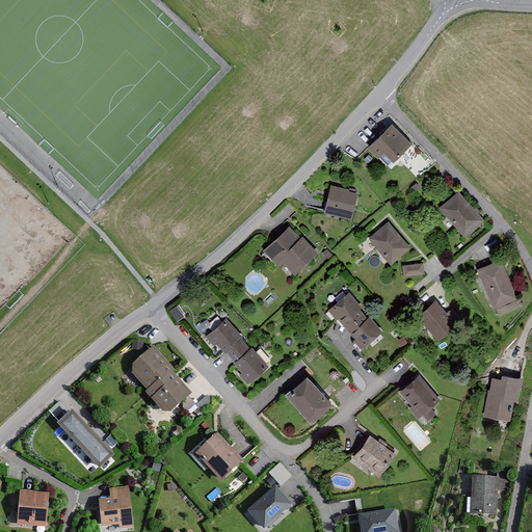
[(386,120),(361,145),(375,159),(381,152),(389,159),(407,139),(386,120)]
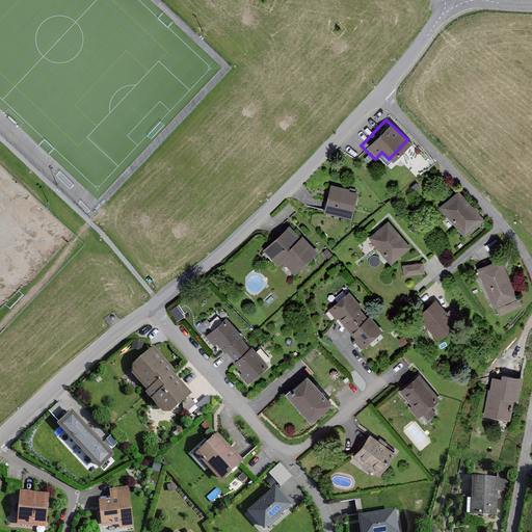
[(358,187),(329,181),(323,210),(352,216),(358,187)]
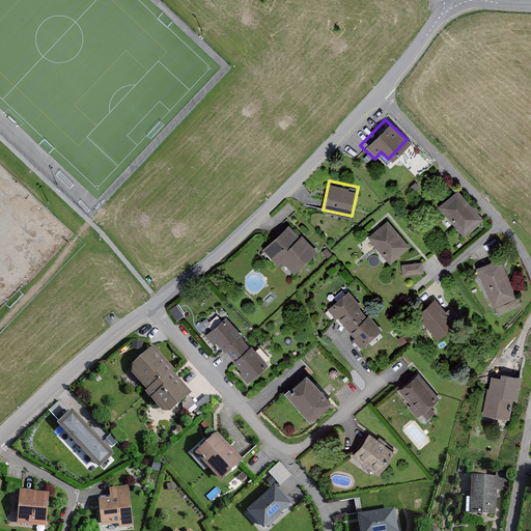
[(457,191),(438,206),(464,236),(482,221),(457,191)]
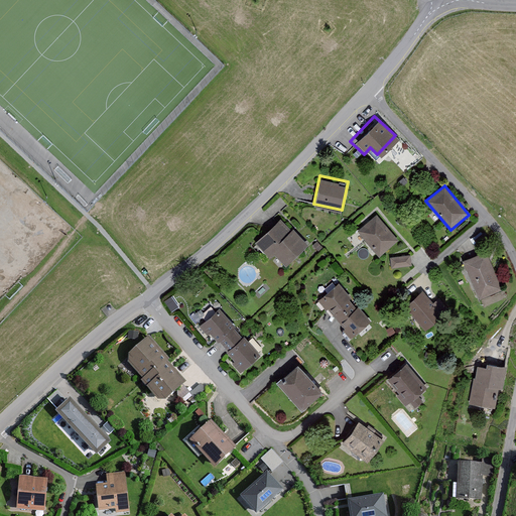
[(279,214),(251,240),(270,259),(276,256),(286,267),(309,245),(279,214)]
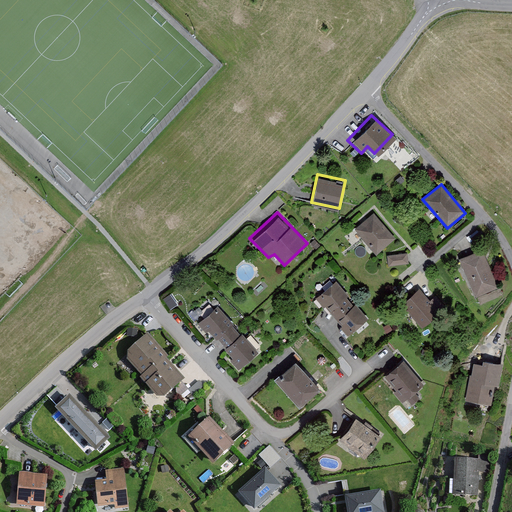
[(374,212),(353,229),(376,257),(397,240),(374,212)]
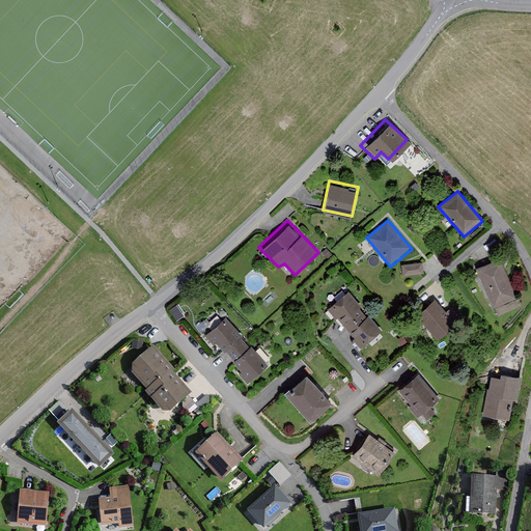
[(501,258),(476,269),(493,309),(519,298),(501,258)]
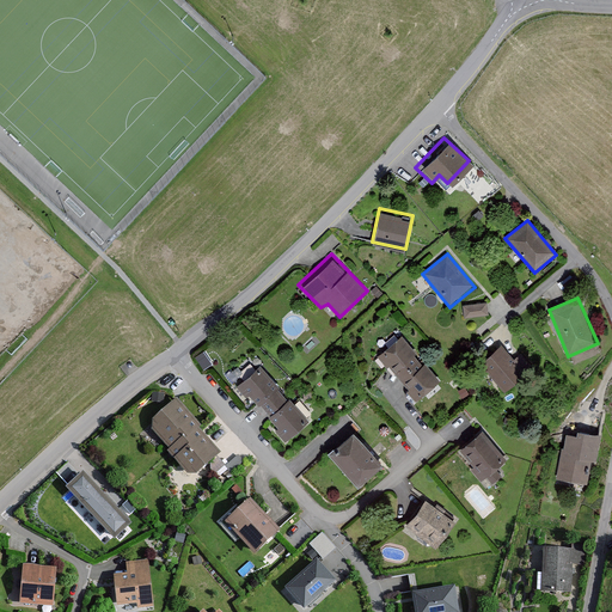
[(466,314),(490,313),(489,300),(465,301),(466,314)]
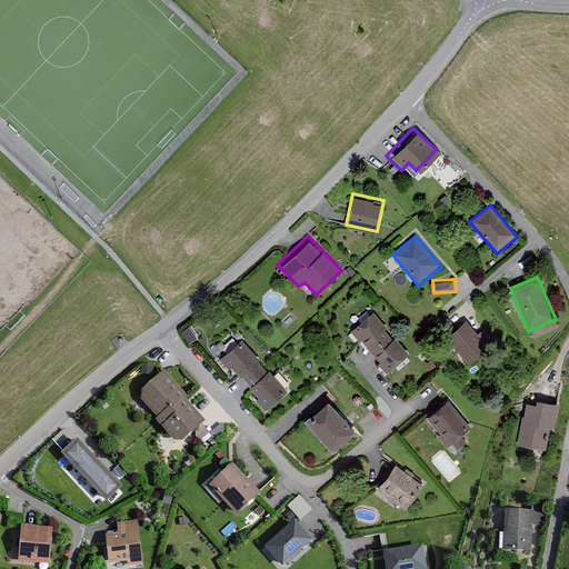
[(371,309),(348,328),(387,375),(410,356),(371,309)]
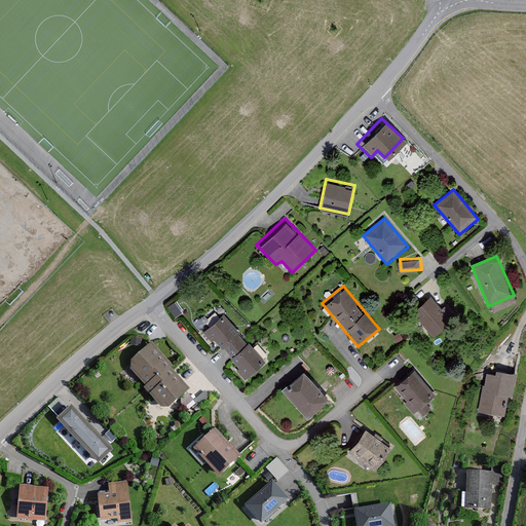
[(452,322),(429,297),(412,312),(435,338),(452,322)]
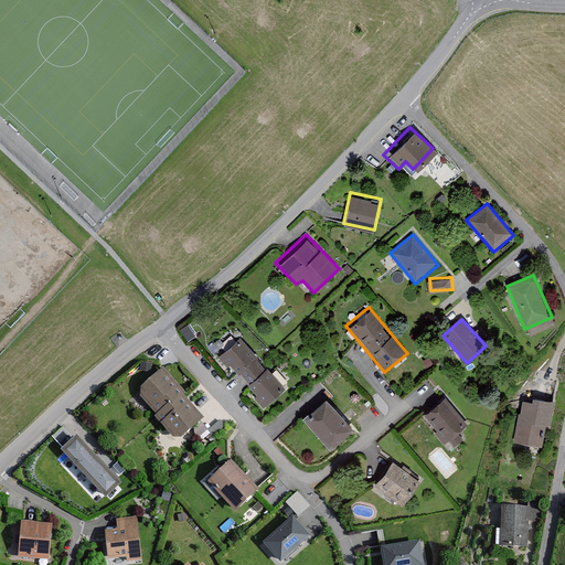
[(286,390),(241,338),(220,356),(227,365),(230,363),(246,382),(244,384),(253,394),(249,396),(263,411),(286,390)]
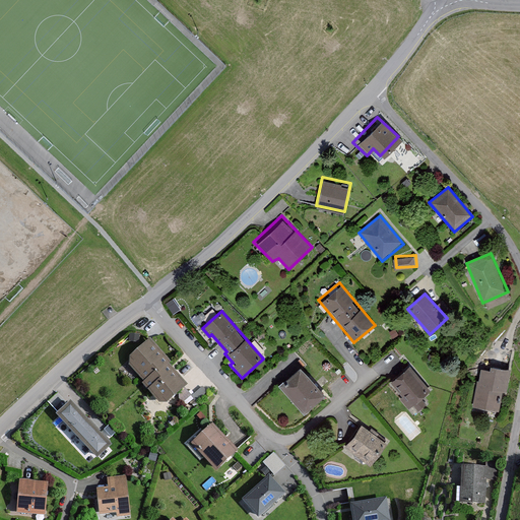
[(170,363),(147,338),(123,360),(142,380),(139,383),(159,405),(184,384),(167,366),(170,363)]
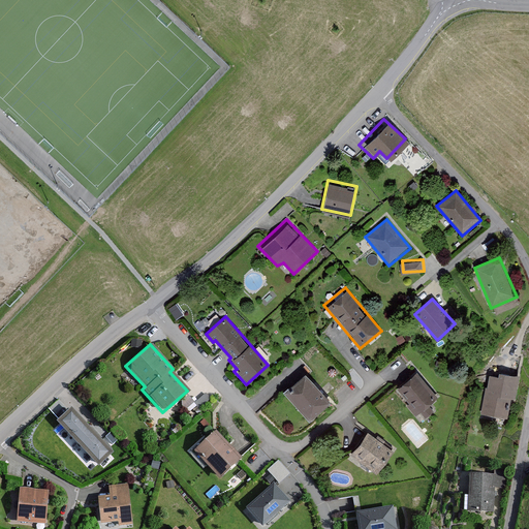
[(520,376),(490,370),(481,415),(511,421),(520,376)]
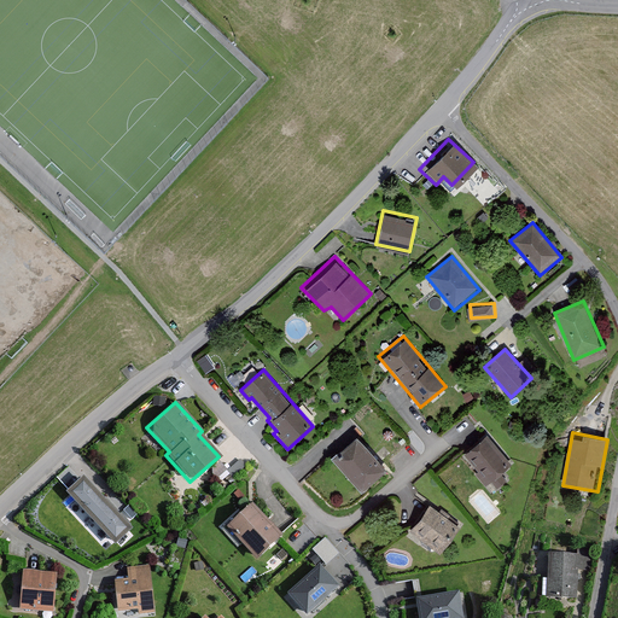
[(383,467),(353,435),(328,456),(359,490),(383,467)]
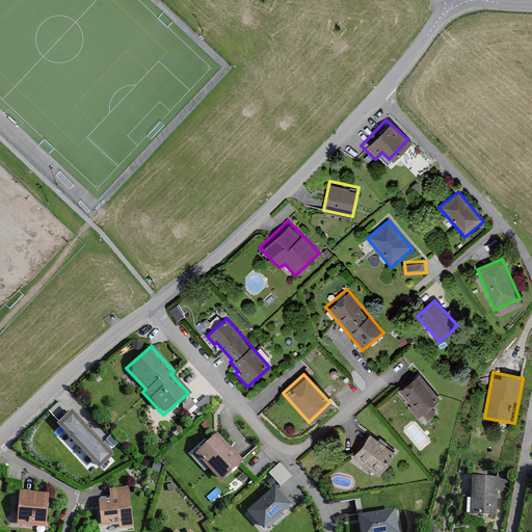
[(439,400),(417,374),(397,390),(420,417),(439,400)]
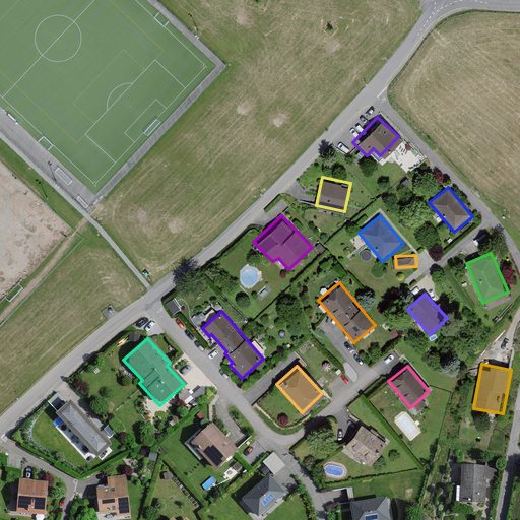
[(68,401),(54,414),(94,458),(109,445),(68,401)]
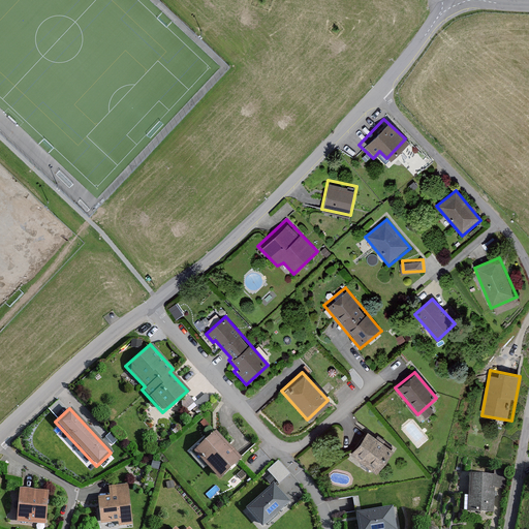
[(239,459),(213,430),(191,449),(217,477),(239,459)]
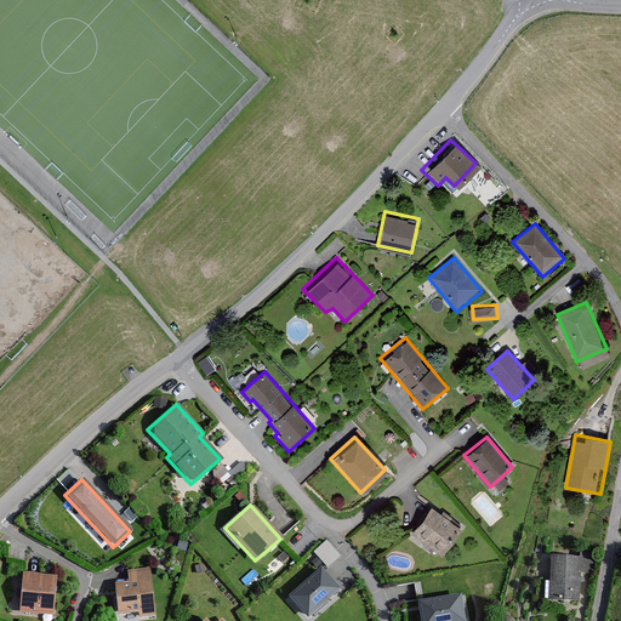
[(461,528),(429,506),(410,534),(443,556),(461,528)]
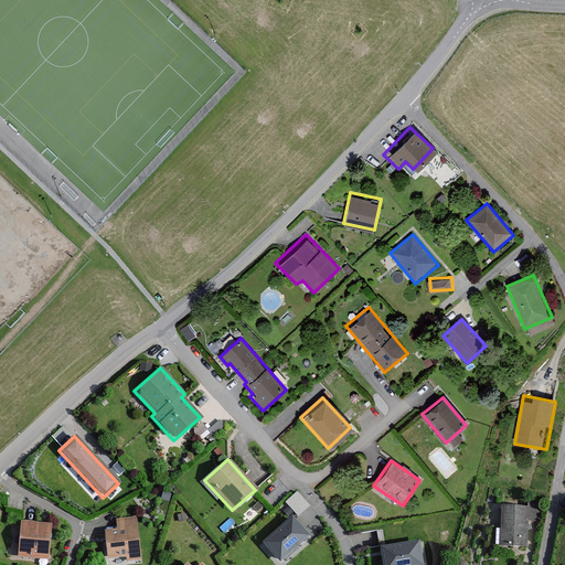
[(310,505),(297,491),(286,501),(298,515),(310,505)]
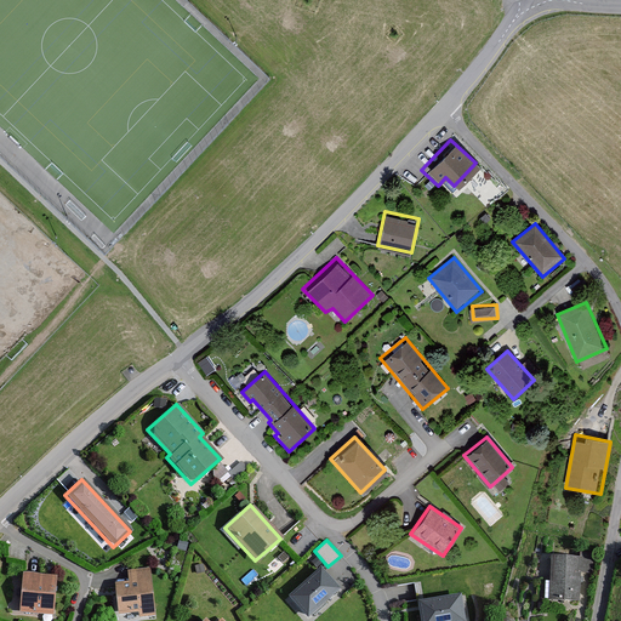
[(585,558),(552,557),(548,599),(581,600),(585,558)]
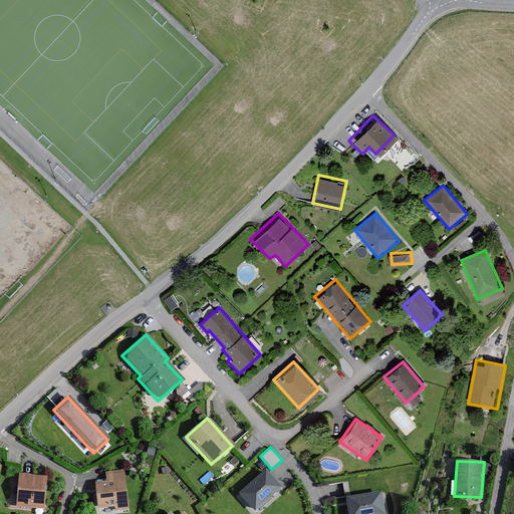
[(282,487),(267,469),(237,494),(253,512),(282,487)]
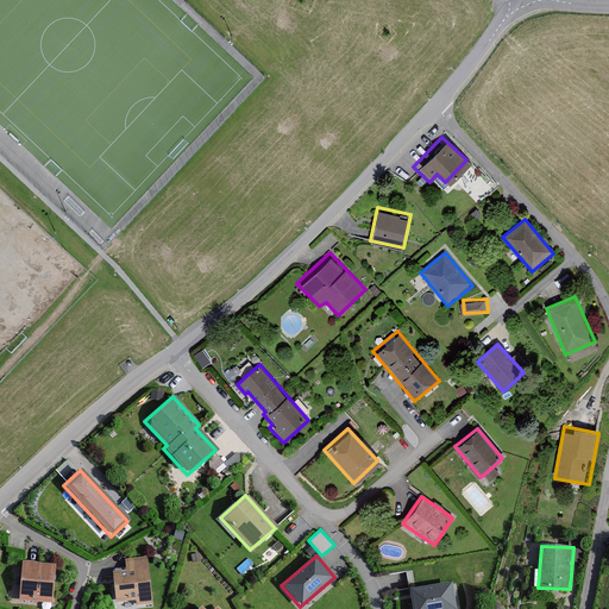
[(125,570),(111,571),(113,601),(150,598),(146,558),(124,559),(125,570)]
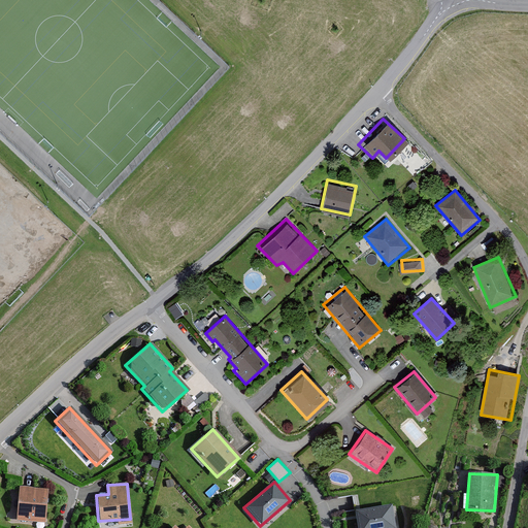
[(44,491),(17,488),(13,521),(42,524),(44,491)]
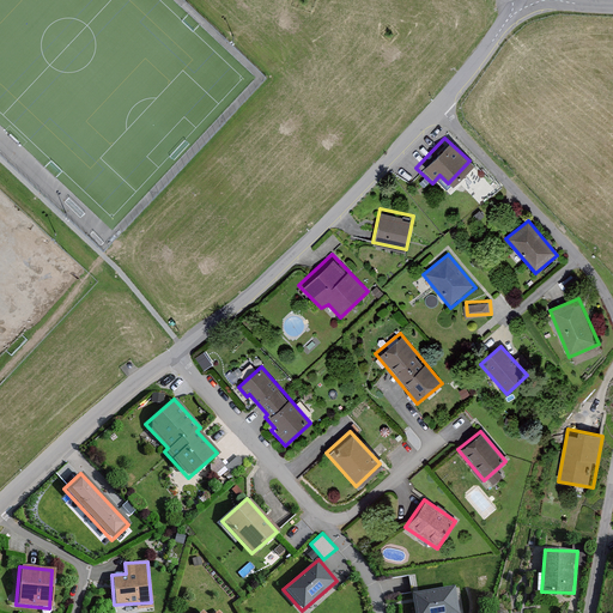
[(455,586),(411,594),(414,612),(460,612),(461,612),(455,586)]
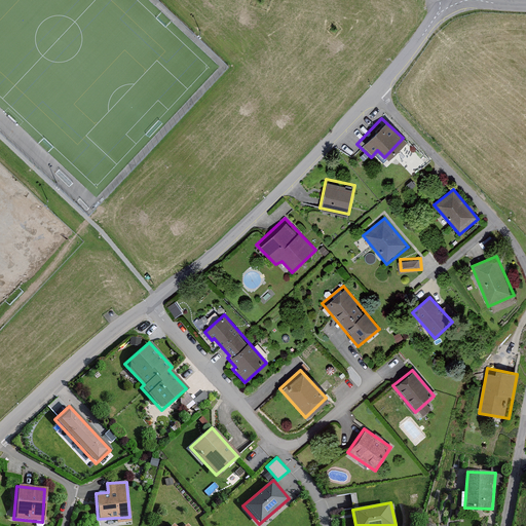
All buildings are outlined.
